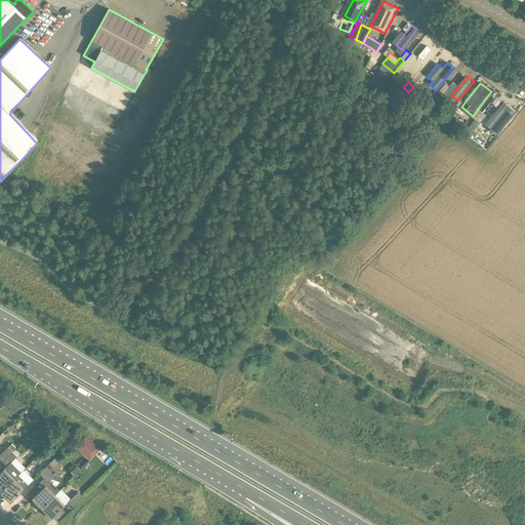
[(444,94),(450,87),(446,84),(440,91),(444,94)]
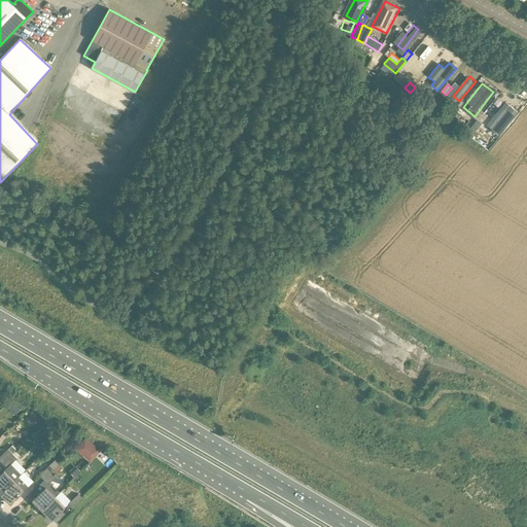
[(420,92),(415,88),(410,93),(415,97),(420,92)]
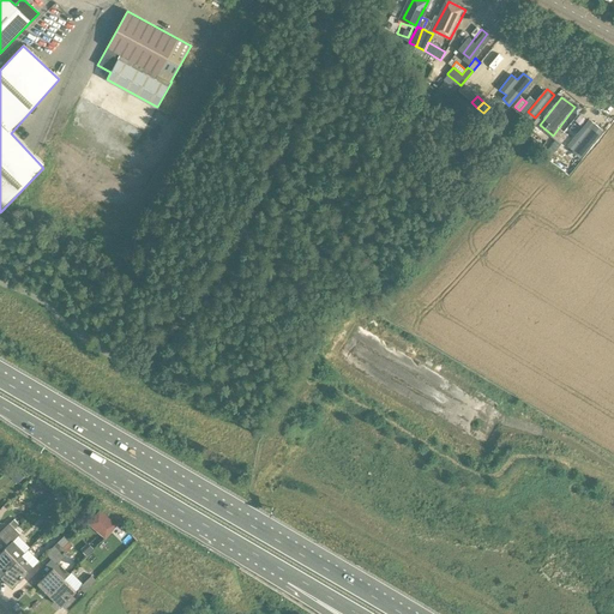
[(554,157),(569,169),(601,128),(585,116),(554,157)]
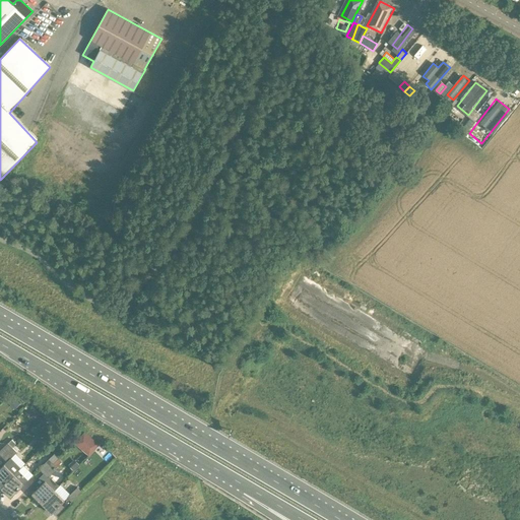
[(471,120),(477,113),(473,109),(467,117),(470,119),(471,120)]
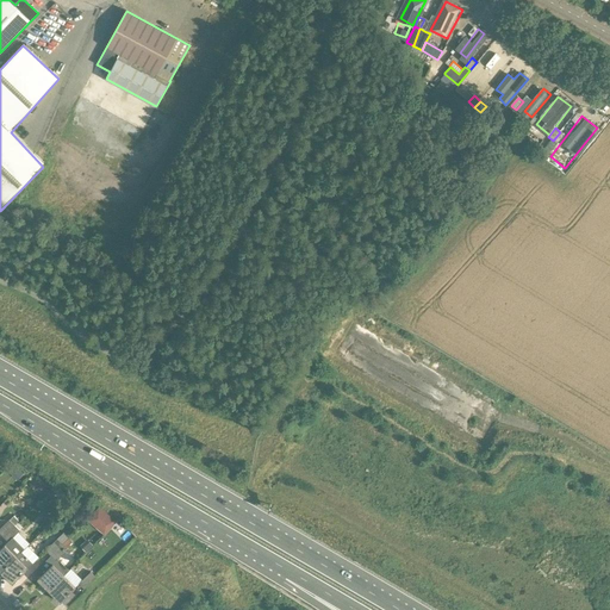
[(556,144),(565,136),(560,132),(553,141),(556,144)]
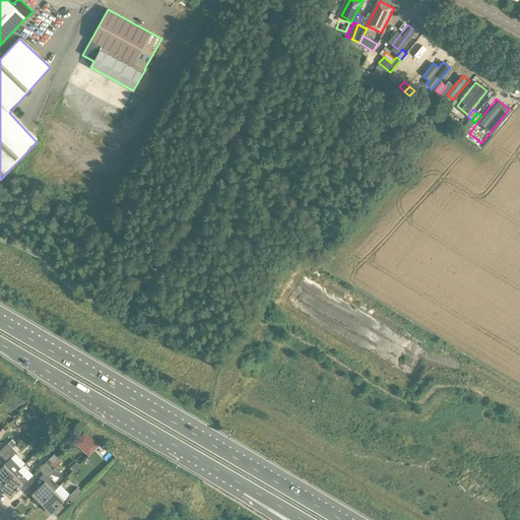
[(11,396),(6,401),(9,404),(14,399),(11,396)]
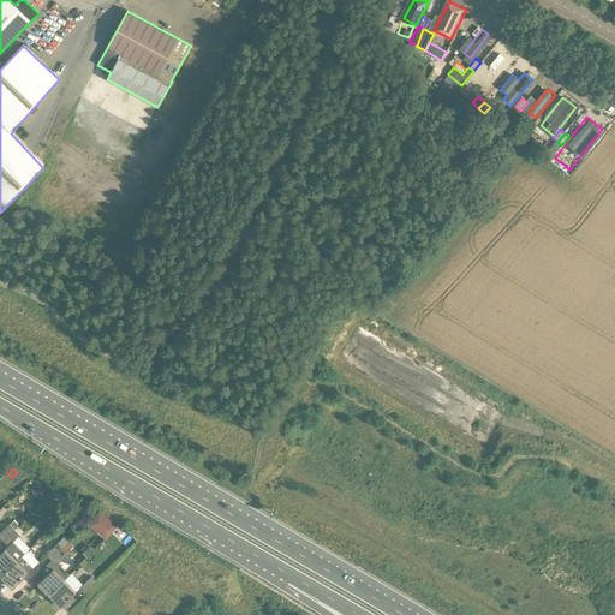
[(41,488),(35,484),(31,489),(36,494),(41,488)]
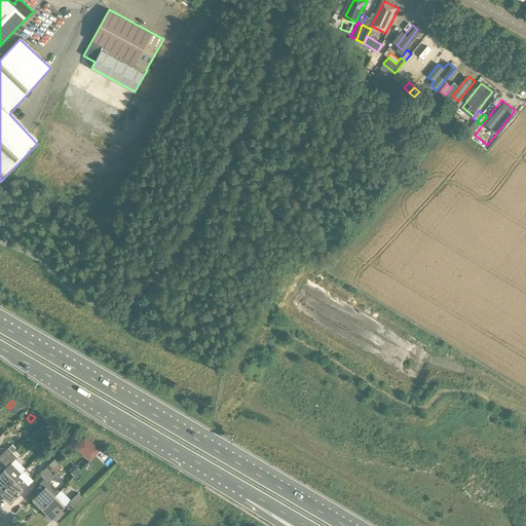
[(86,437),(77,449),(94,460),(103,448),(86,437)]
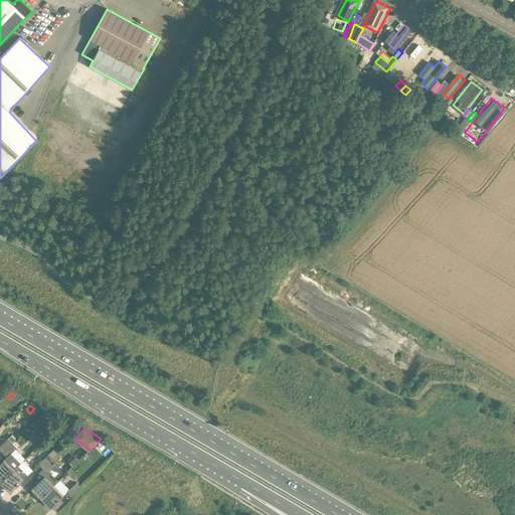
[(0,452),(1,454),(11,444),(16,440),(11,435),(7,439),(0,446),(0,452)]
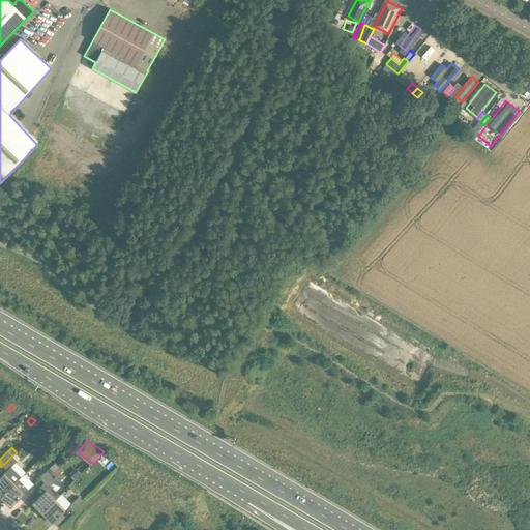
[(0,496),(12,483),(18,479),(22,476),(11,466),(17,462),(11,457),(1,467),(6,471),(0,476),(0,496)]
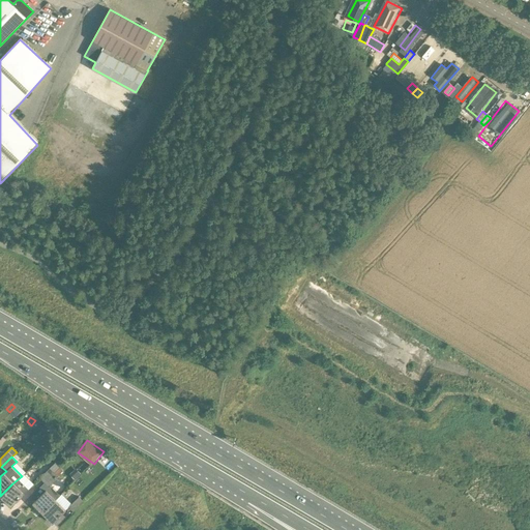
[(50,468),(55,473),(60,468),(55,463),(50,468)]
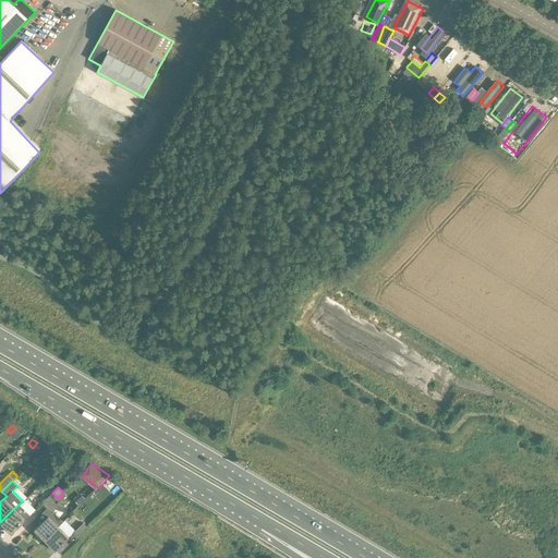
[(46,509),(58,498),(52,493),(50,495),(40,504),(46,509)]
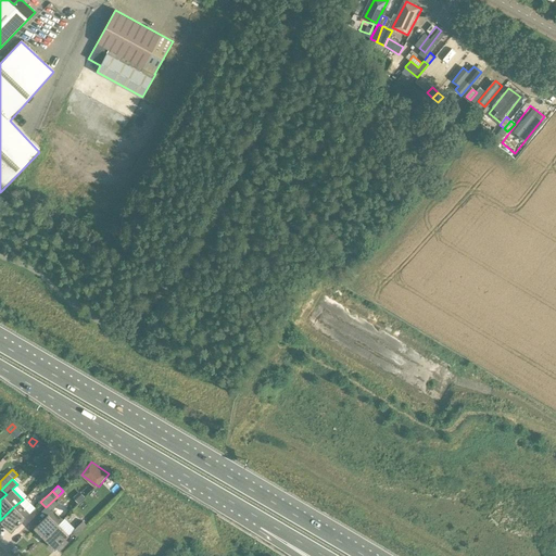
[(66,494),(63,491),(58,496),(61,500),(66,494)]
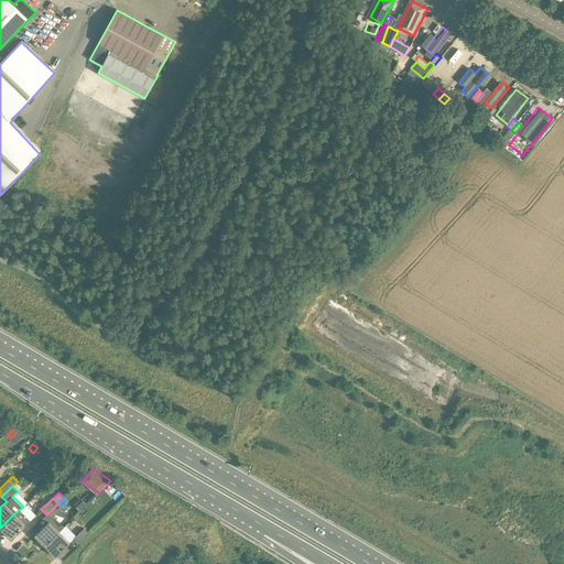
[(86,506),(82,501),(75,507),(79,511),(86,506)]
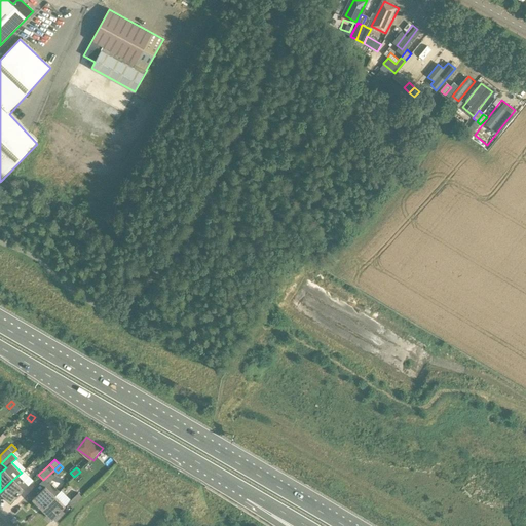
[(41,510),(54,496),(60,492),(50,482),(53,479),(57,476),(59,474),(58,473),(54,470),(43,480),(47,484),(31,499),(41,510)]
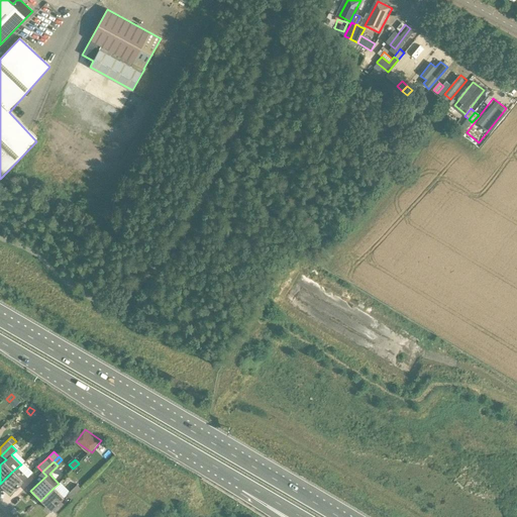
[(12,472),(0,484),(0,485),(9,495),(27,478),(17,468),(12,472)]
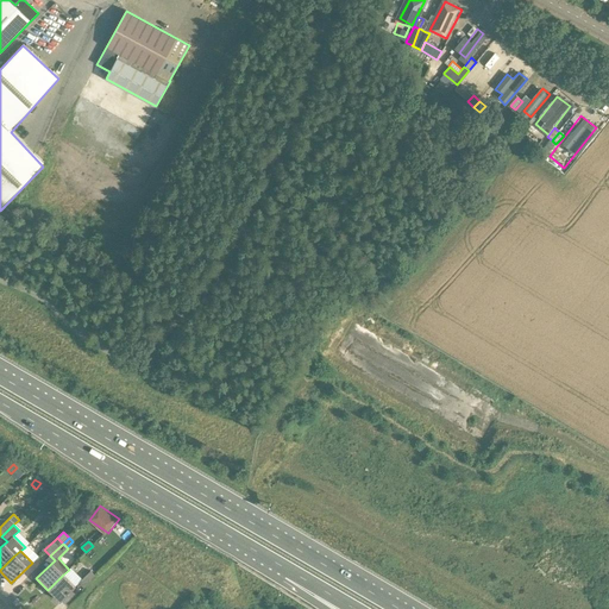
[(83,589),(94,577),(89,571),(77,583),(83,589)]
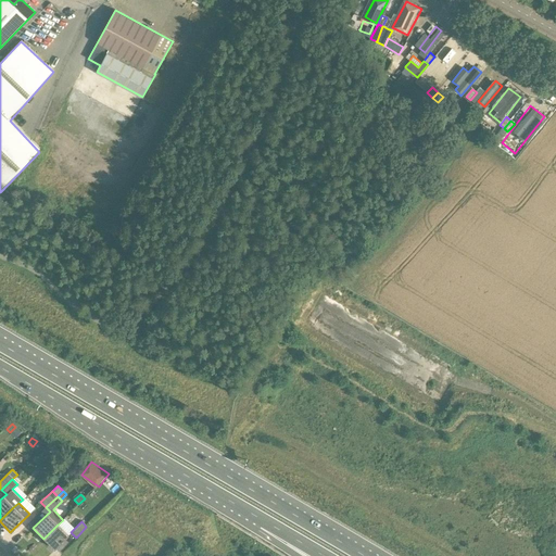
[(58,525),(43,539),(54,550),(68,535),(58,525)]
